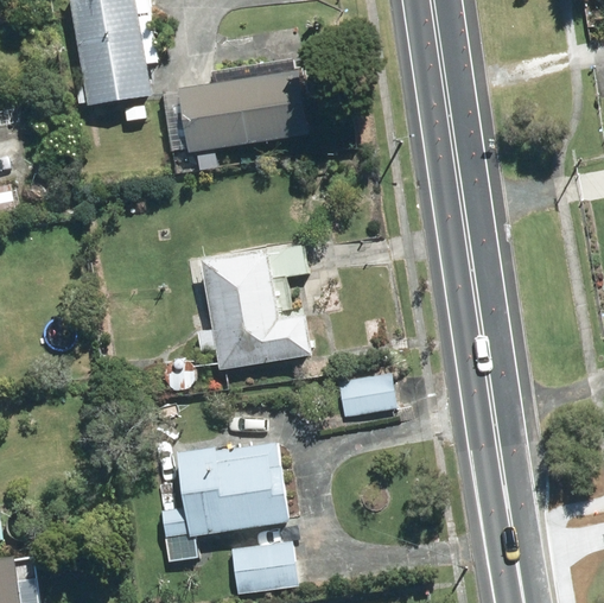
[(74,0),(87,82),(77,83),(80,101),(89,100),(90,105),(152,95),(147,63),(159,61),(150,0),(74,0)]
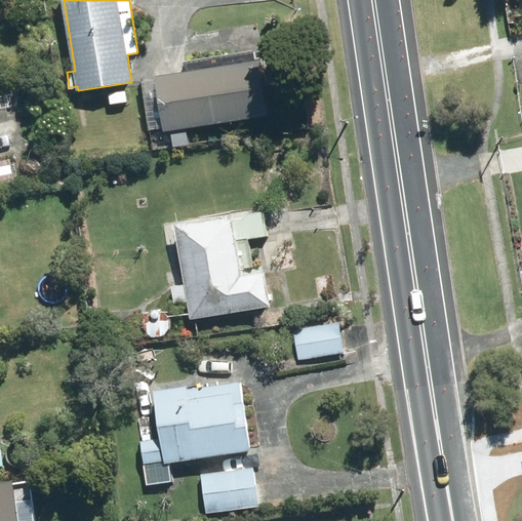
[(255,50),(184,61),(185,71),(155,76),(163,129),(268,114),(259,61),(257,62),(255,50)]
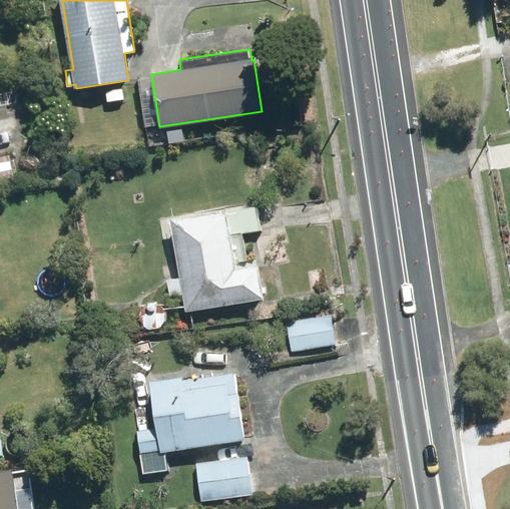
[(121,88),(105,90),(106,100),(122,98),(121,88)]
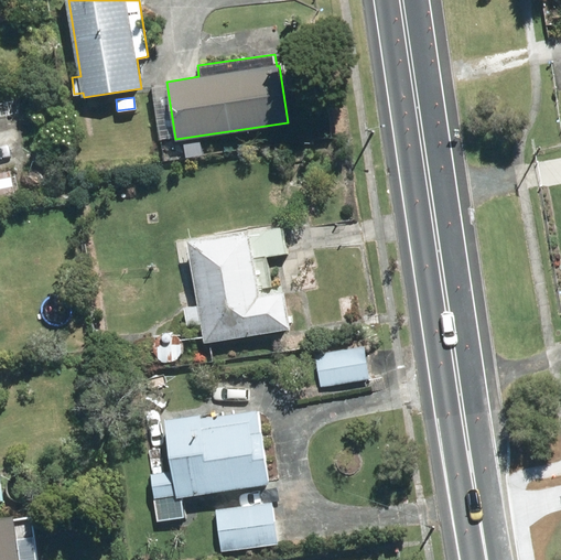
[(200,141),(182,143),(184,158),(201,155),(200,141)]
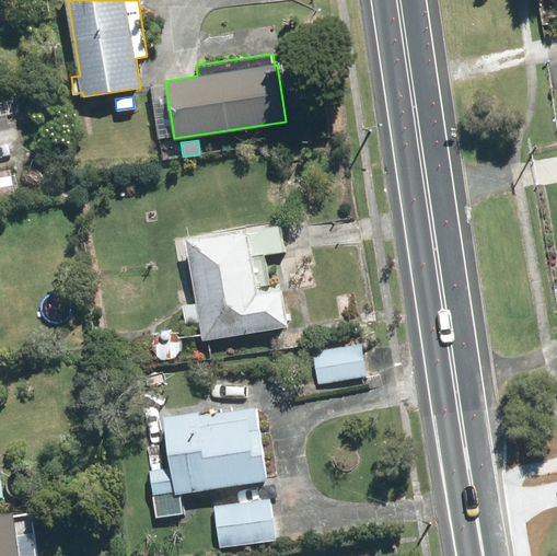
[(9,169),(0,170),(0,193),(14,190),(9,169)]
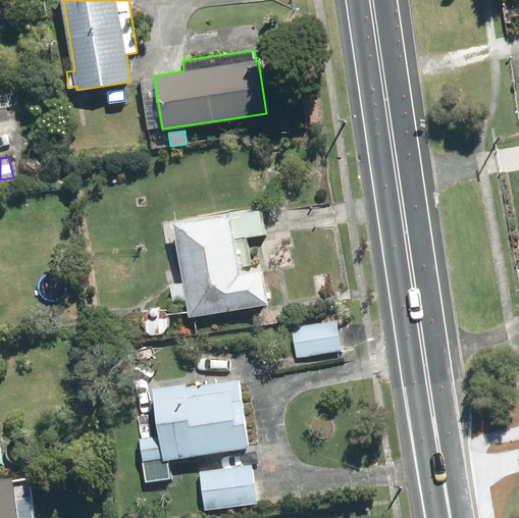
[(176,222),(185,283),(169,286),(171,303),(186,301),(188,316),(269,305),(264,271),(241,274),(240,265),(250,264),(247,237),(264,234),(261,211),(176,222)]
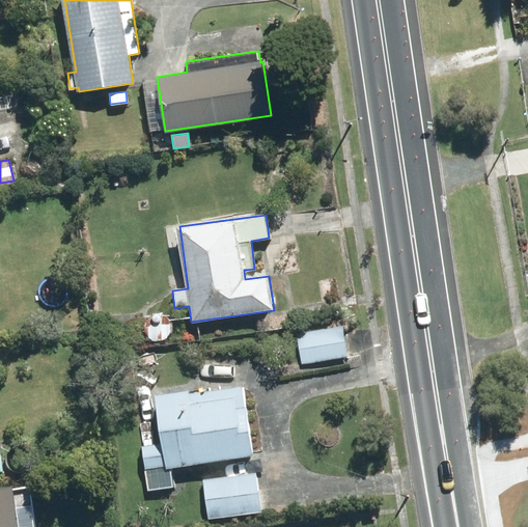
[(342,326),(298,332),(302,362),(346,355),(342,326)]
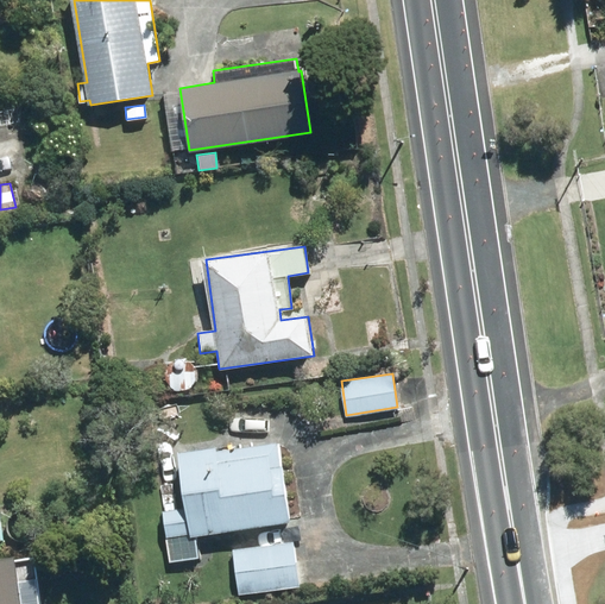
[(178,453),(188,507),(161,511),(169,565),(200,560),(196,538),(291,522),(278,442),(218,452),(216,447),(178,453)]
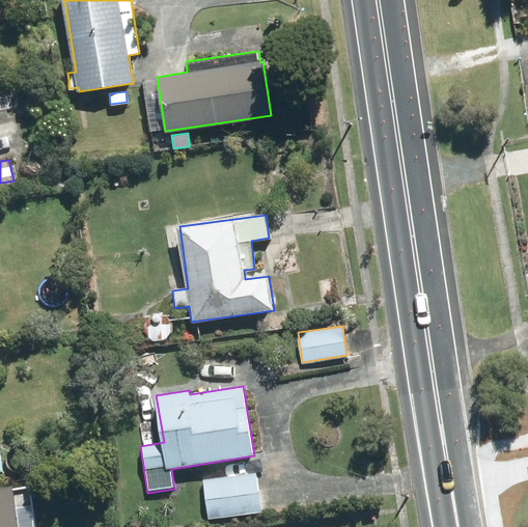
[(255,472),(202,479),(207,519),(260,512),(255,472)]
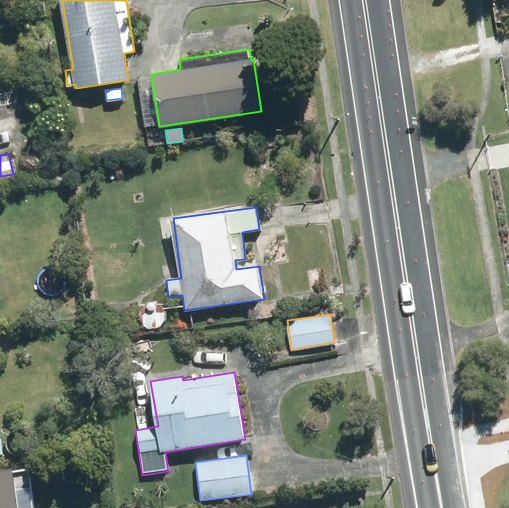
[(20,507),(15,470),(0,472),(0,507),(20,507)]
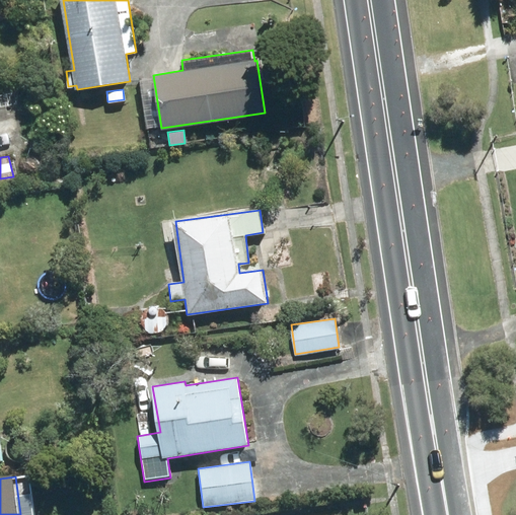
All buildings are outlined.
